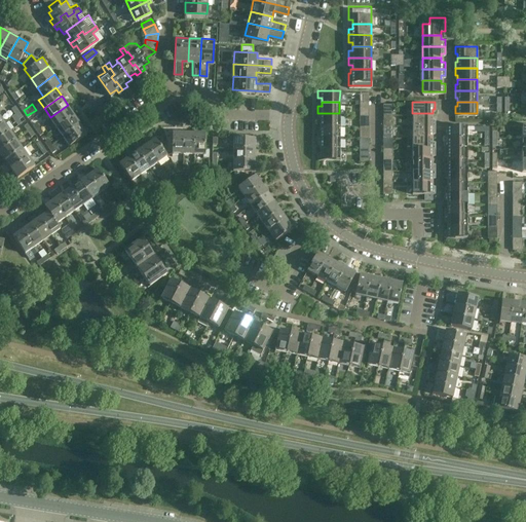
[(57,126),(74,113),(68,105),(50,117),(57,126)]
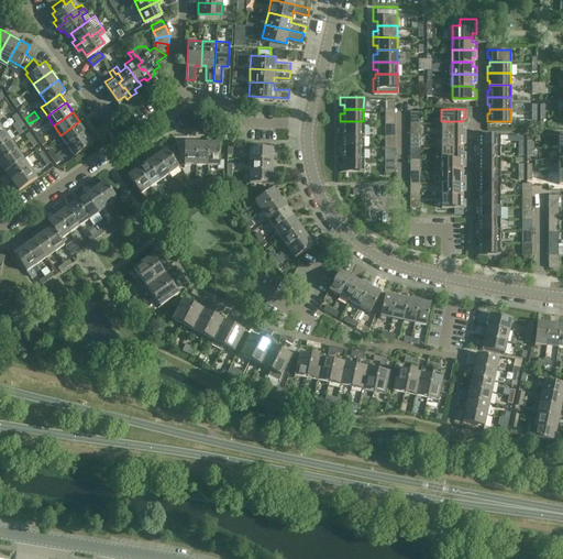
[(67,144),(86,131),(79,121),(61,135),(67,144)]
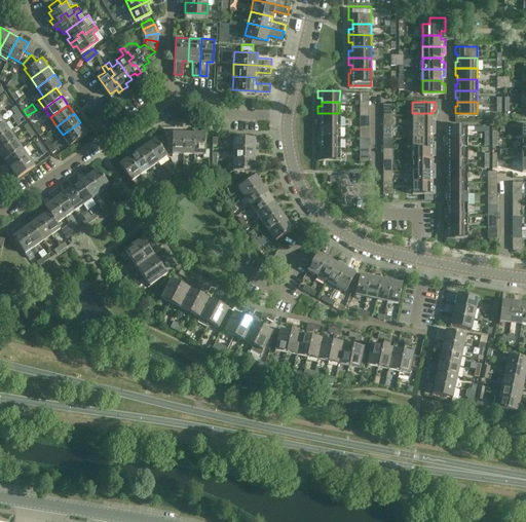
[(322,124),(339,124),(339,113),(317,113),(317,120),(322,120),(322,124)]
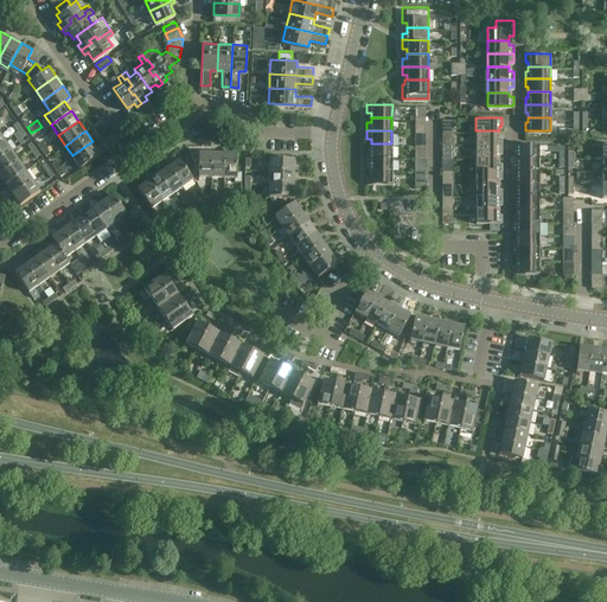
[(497,130),(475,130),(475,142),(502,142),(502,135),(499,135),(499,130),(497,130)]
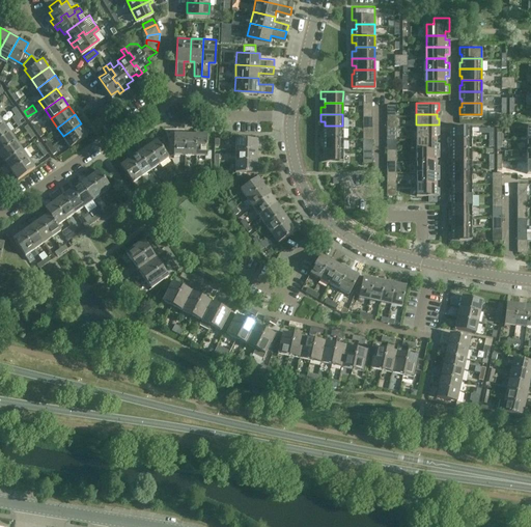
[(0,136),(10,129),(4,120),(0,122),(0,136)]
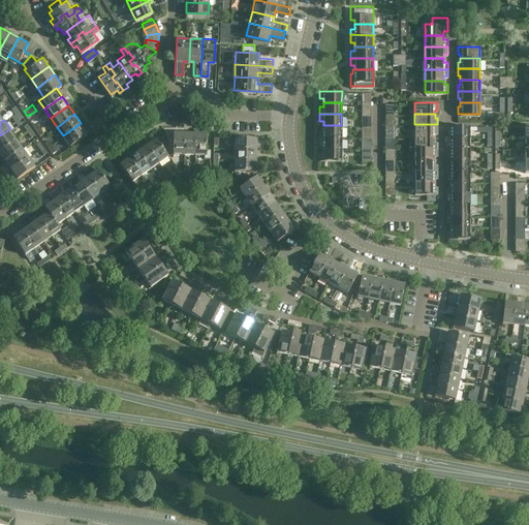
[(63,135),(69,145),(87,132),(81,123),(63,135)]
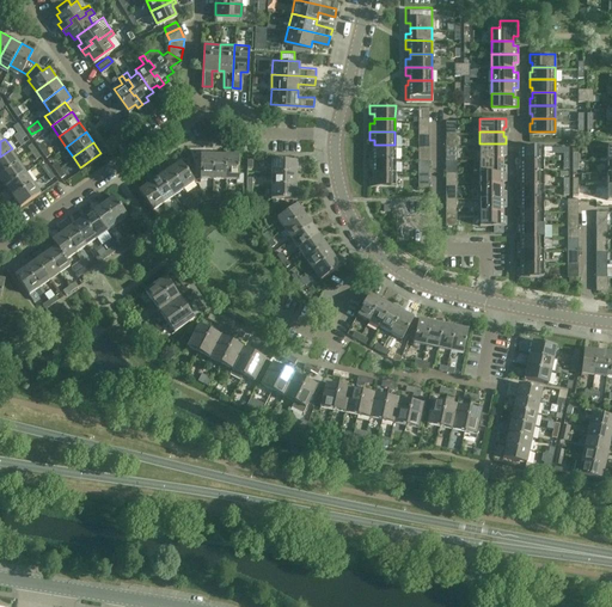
[(506,143),(479,143),(479,157),(501,157),(503,157),(503,153),(506,153),(506,143)]
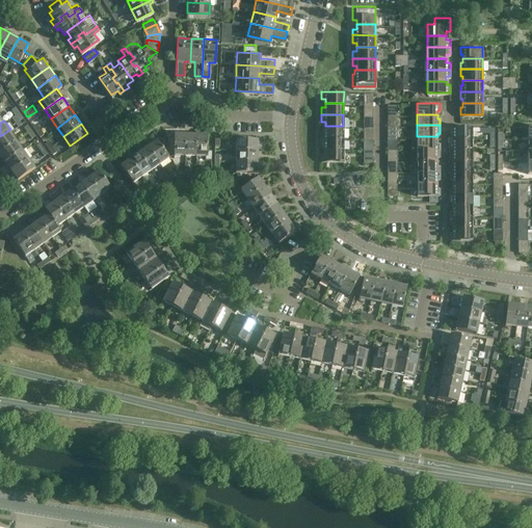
[(343,126),(325,126),(325,130),(321,130),(321,137),(343,137),(343,126)]
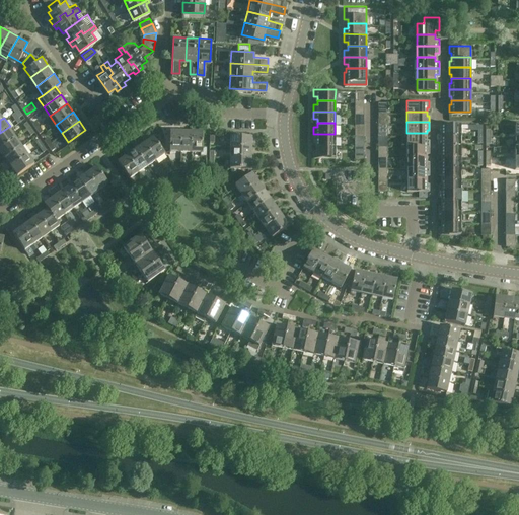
[(460,123),(439,123),(439,130),(441,130),(441,133),(442,133),(460,133),(460,123)]
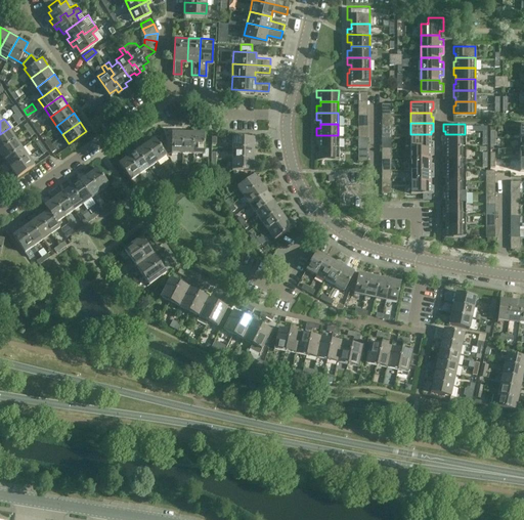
[(0,147),(16,136),(10,127),(0,134),(0,147)]
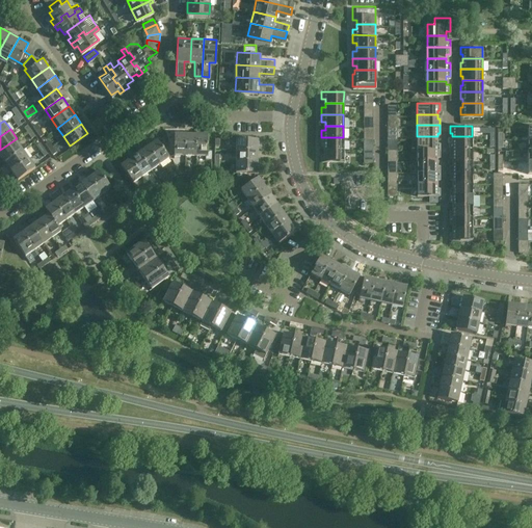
[(185,153),(185,131),(174,131),(174,153),(185,153)]
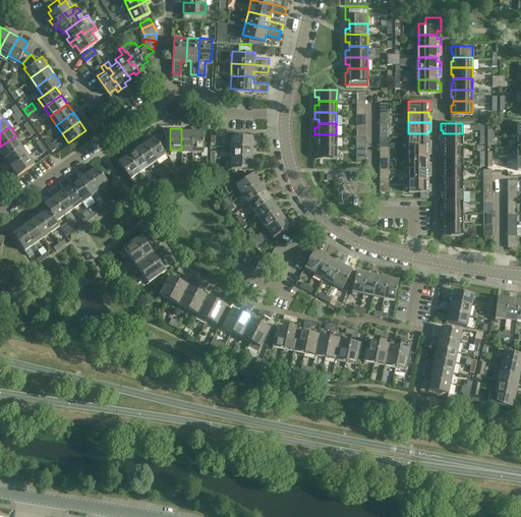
[(191,151),(192,129),(181,128),(181,150),(191,151)]
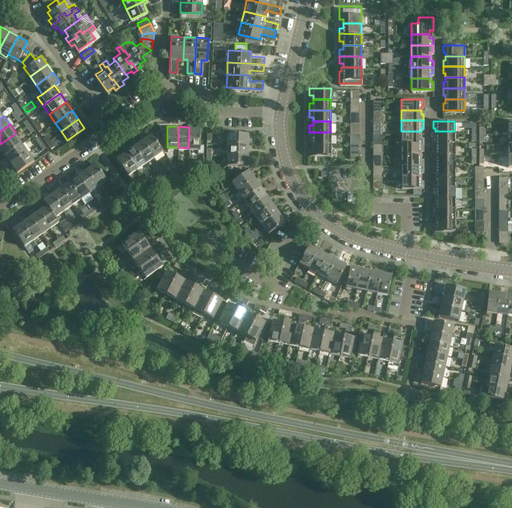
[(197,151),(203,151),(203,143),(199,143),(199,127),(189,127),(188,148),(197,148),(197,151)]
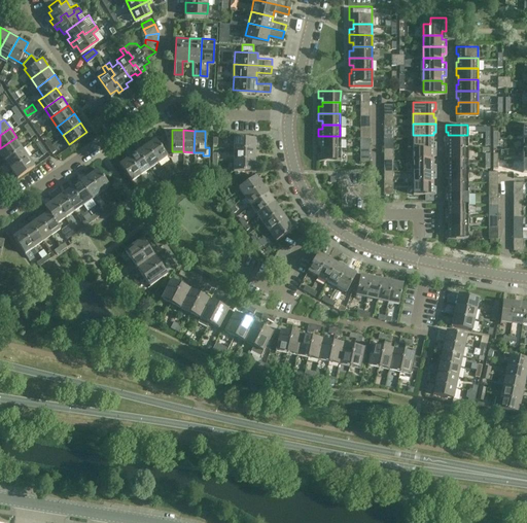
[(431,135),(413,135),(413,146),(435,146),(435,140),(433,140),(433,135),(431,135)]
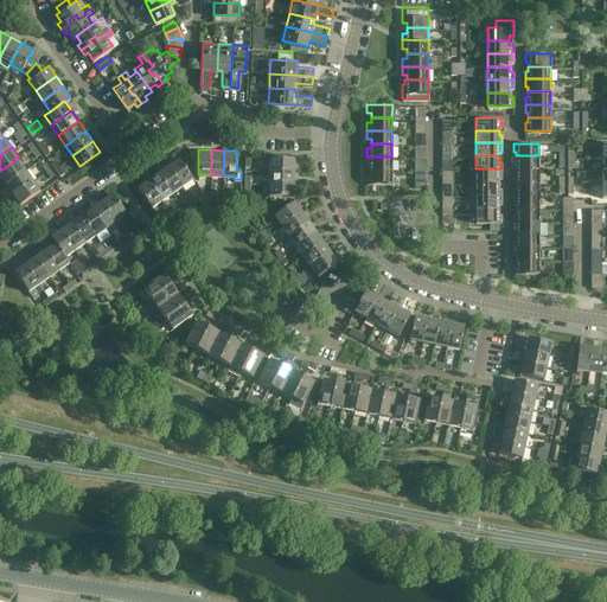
[(516,161),(513,161),(513,168),(538,168),(538,155),(517,155),(516,155),(516,161)]
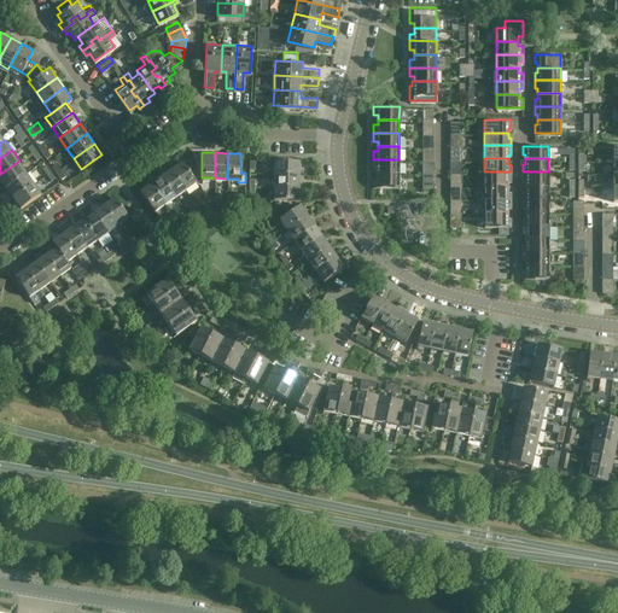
[(172,167),(186,187),(196,180),(181,159),(172,167)]
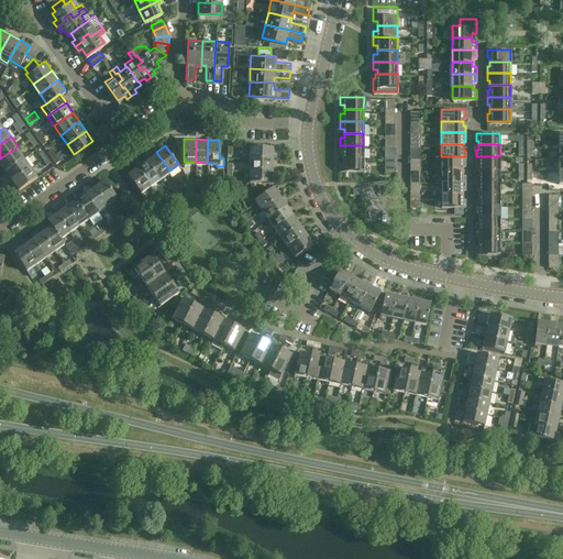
[(249,156),(272,157),(273,145),(250,145),(249,156)]
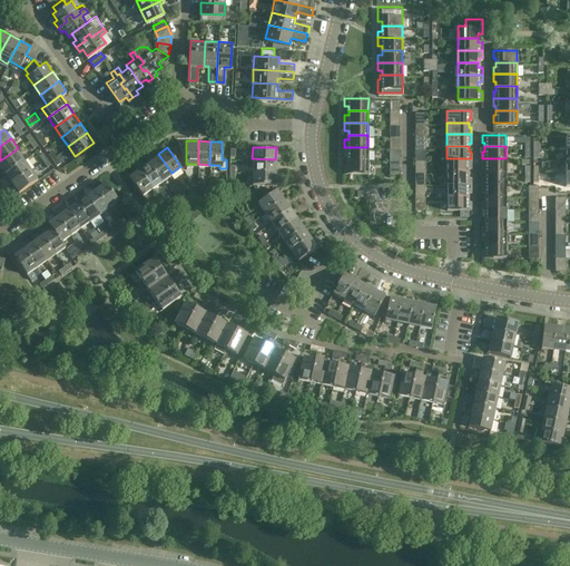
[(349,158),(367,158),(367,147),(344,147),(344,154),(349,154),(349,158)]
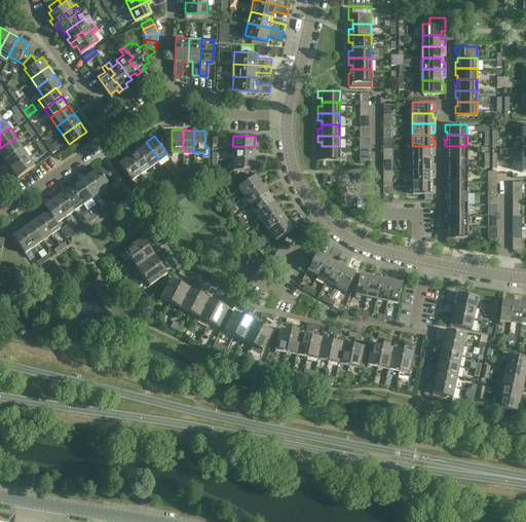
[(0,151),(5,158),(23,145),(16,137),(0,148),(0,151)]
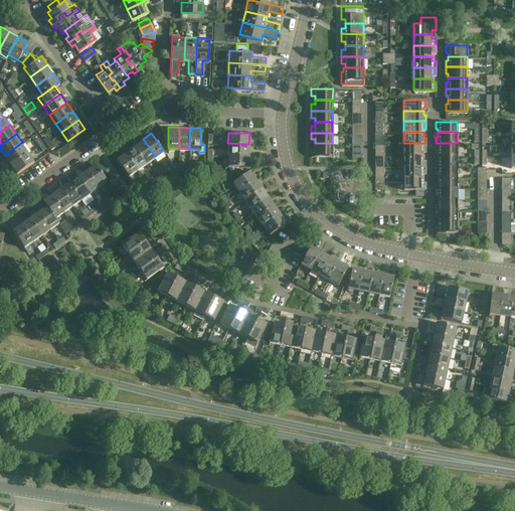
[(155,156),(143,139),(134,145),(146,162),(155,156)]
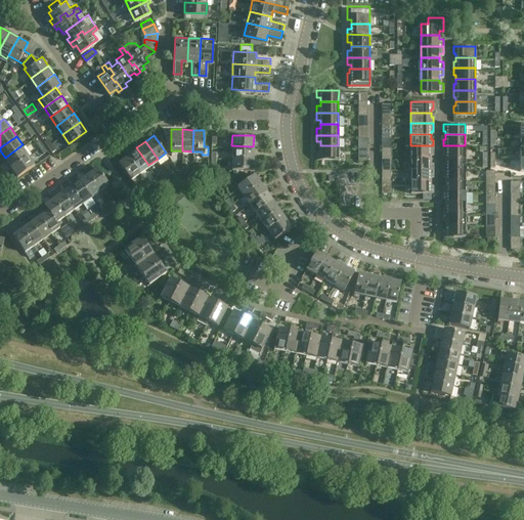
[(10,166),(29,154),(23,144),(5,158),(10,166)]
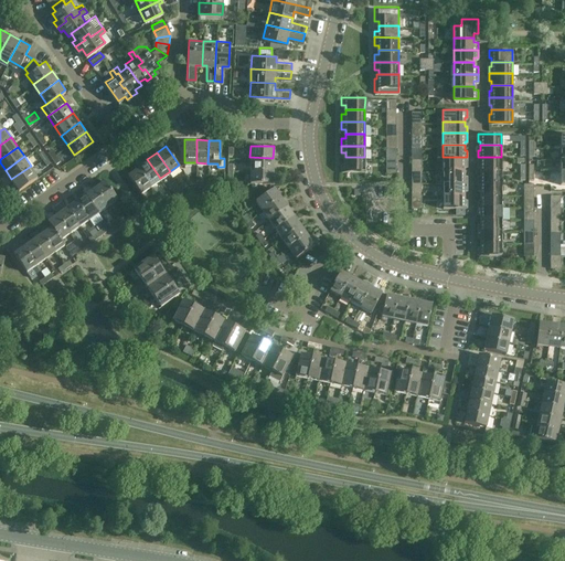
[(273,158),(249,157),(249,169),(273,169),(273,158)]
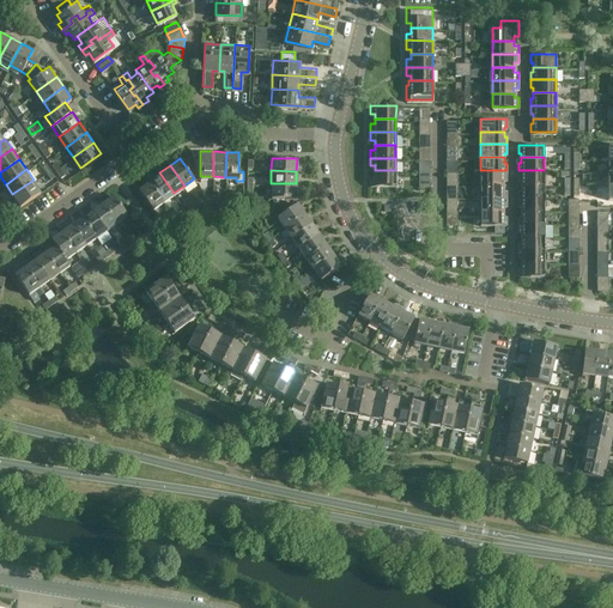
[(370,184),(395,184),(395,170),(375,170),(375,175),(370,175),(370,184)]
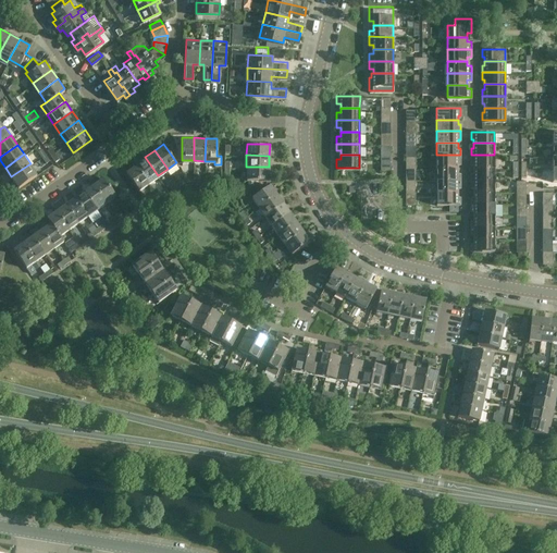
[(460,155),(436,155),(436,167),(456,167),(458,167),(458,162),(460,162),(460,155)]
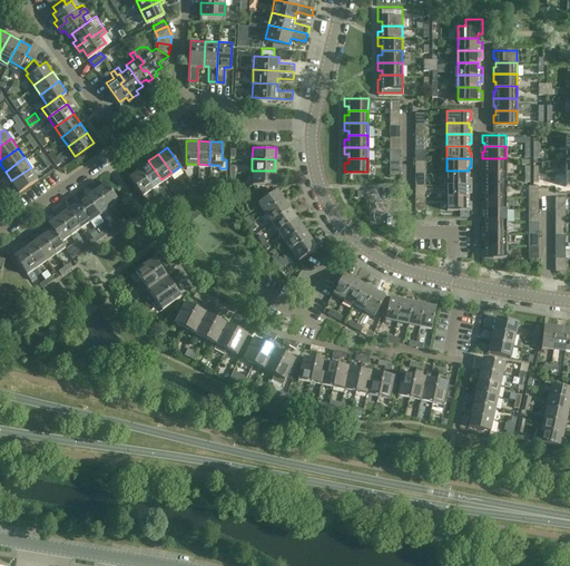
[(505,158),(482,158),(482,166),(484,166),(484,171),(485,171),(505,171),(505,158)]
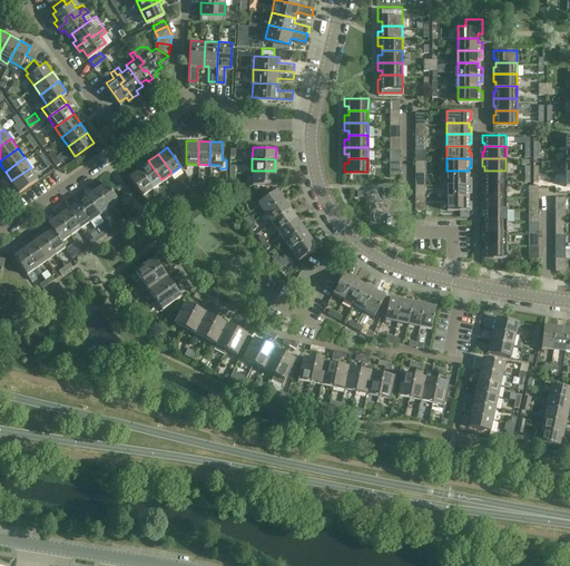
[(161,179),(148,160),(139,167),(153,186),(161,179)]
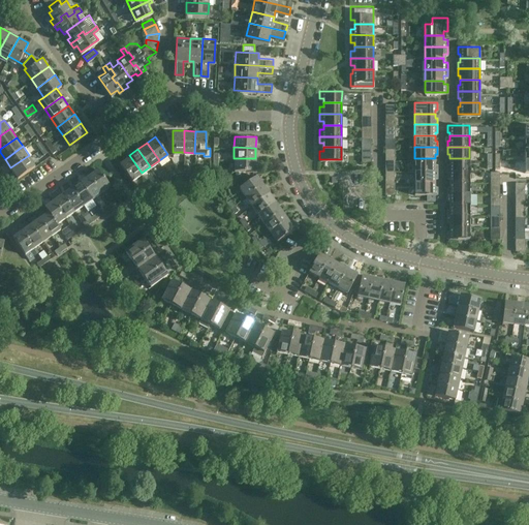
[(18,177),(35,164),(29,155),(10,167),(18,177)]
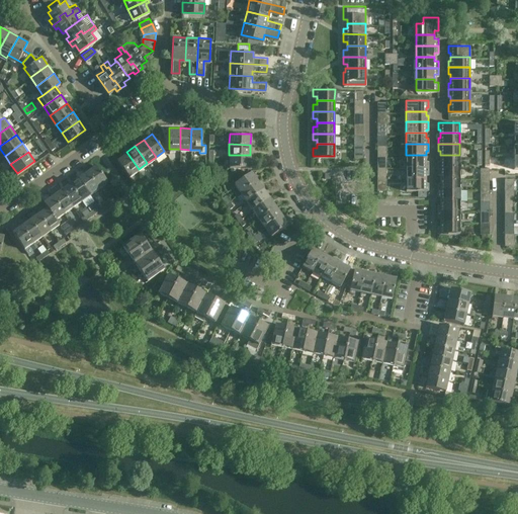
[(117,158),(130,175),(139,169),(126,152),(117,158)]
